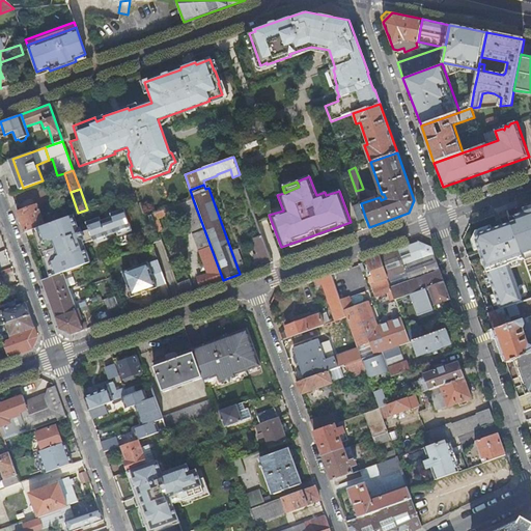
[(201,287),(223,280),(193,199),(151,214),(154,219),(183,208),(206,273),(197,277),(201,287)]
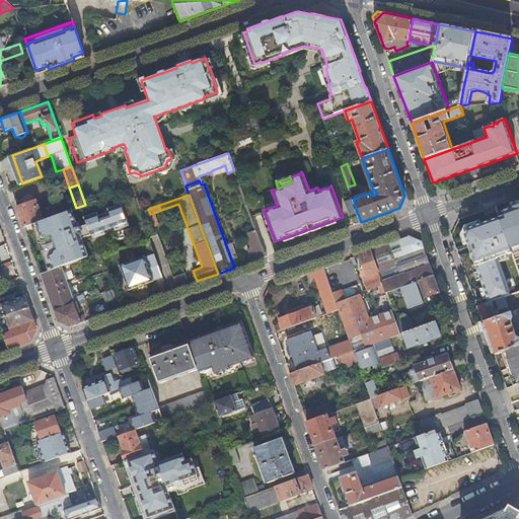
[(39,222),(44,220),(36,200),(27,203),(26,199),(22,201),(24,205),(17,207),(24,227),(39,222)]
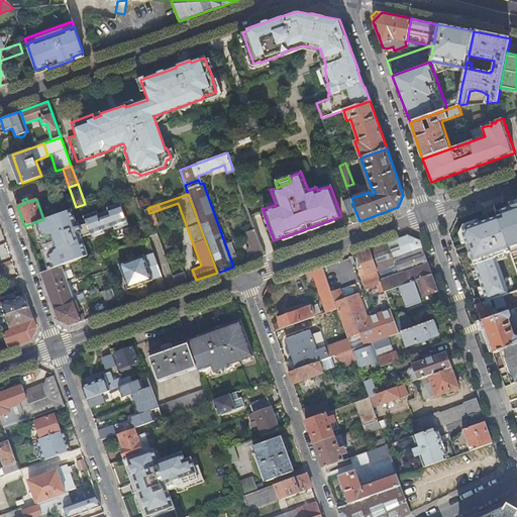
[(514,216),(508,199),(504,201),(494,204),(503,230),(508,228),(505,219),(514,216)]
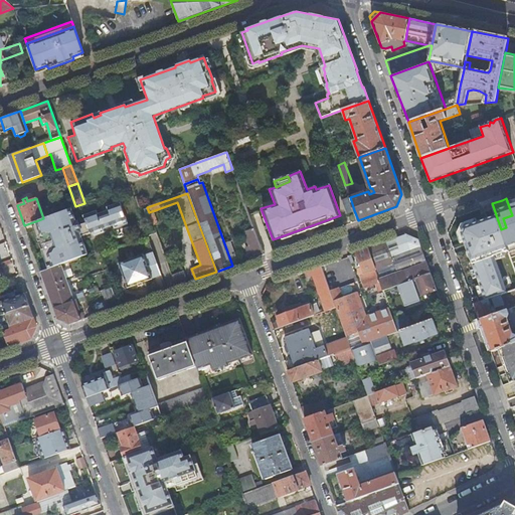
[(76,221),(71,208),(43,218),(38,220),(50,254),(49,259),(52,268),(61,265),(71,261),(88,254),(89,254),(80,232),(81,232),(81,234),(93,230),(94,234),(104,231),(103,228),(114,224),(115,227),(127,223),(120,202),(107,207),(109,210),(98,214),(97,211),(83,215),(86,219),(83,223),(79,224),(78,221),(76,221)]
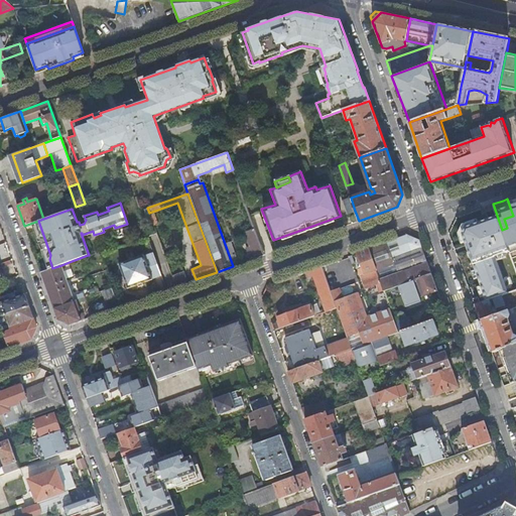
[(515,288),(515,271),(512,258),(508,247),(502,230),(493,204),(453,219),(447,231),(455,249),(464,277),(501,263),(507,281),(484,289),(480,280),(475,282),(467,285),(474,304),(497,296),(504,293),(515,289),(515,288)]
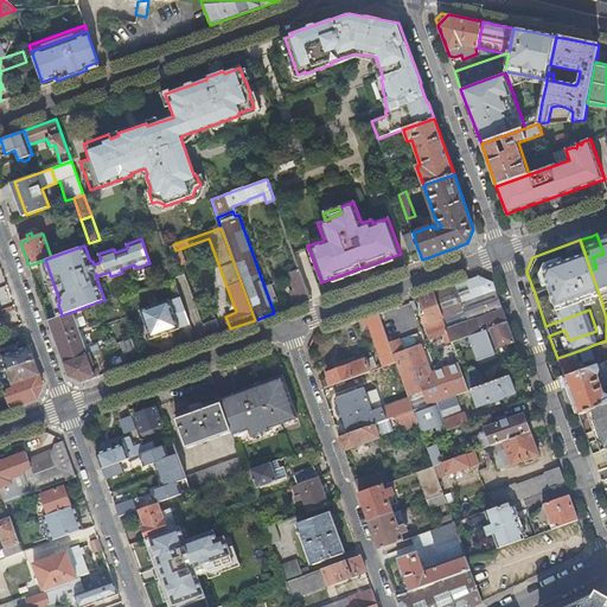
[(291,307),(310,300),(299,269),(287,273),(293,289),(295,288),(299,296),(288,300),(291,307)]
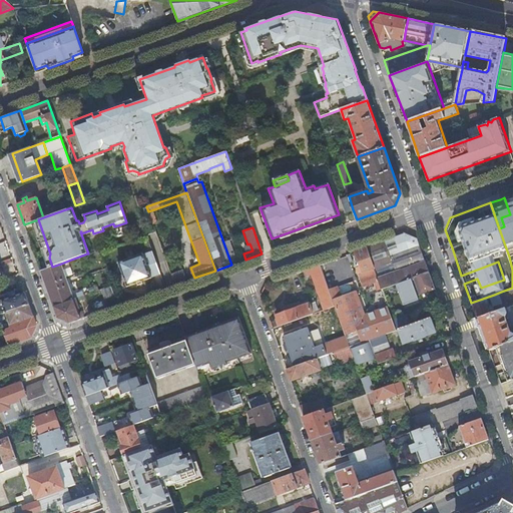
[(395,284),(399,282),(428,272),(417,238),(405,233),(367,247),(379,280),(382,289),(395,284)]
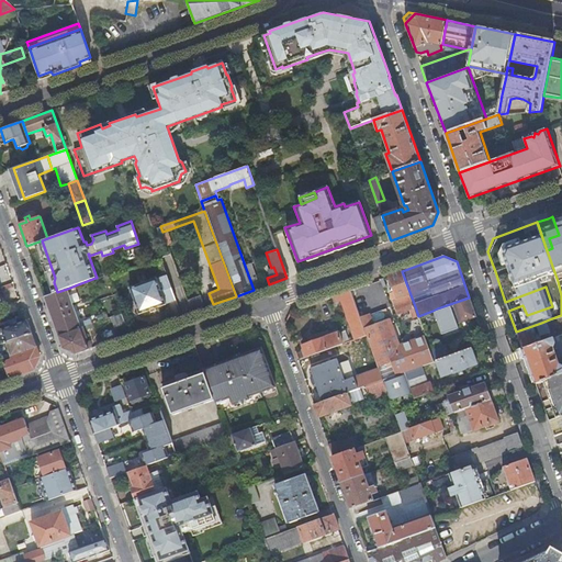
[(254,290),(259,288),(250,263),(245,266),(254,290)]
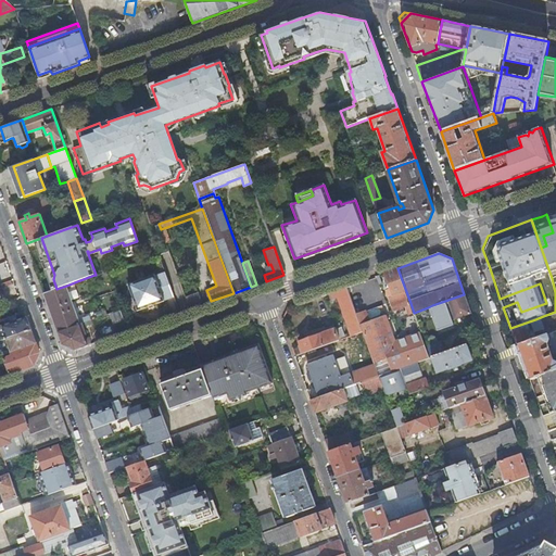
[(411,303),(397,268),(384,273),(392,294),(389,295),(393,308),(411,303)]
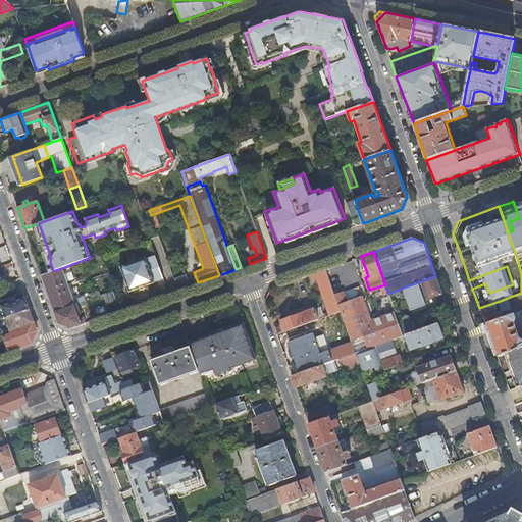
[(102,262),(100,255),(90,258),(93,266),(102,262)]
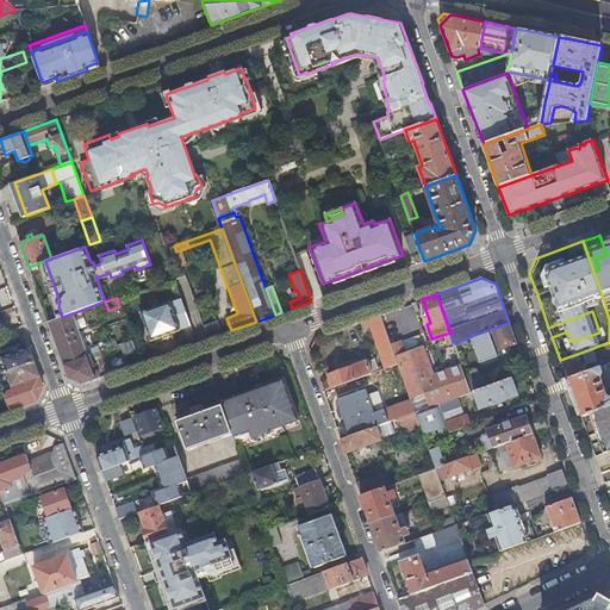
[(180,298),(169,302),(154,306),(150,298),(138,302),(142,311),(141,312),(151,341),(180,330),(180,328),(190,324),(180,298)]
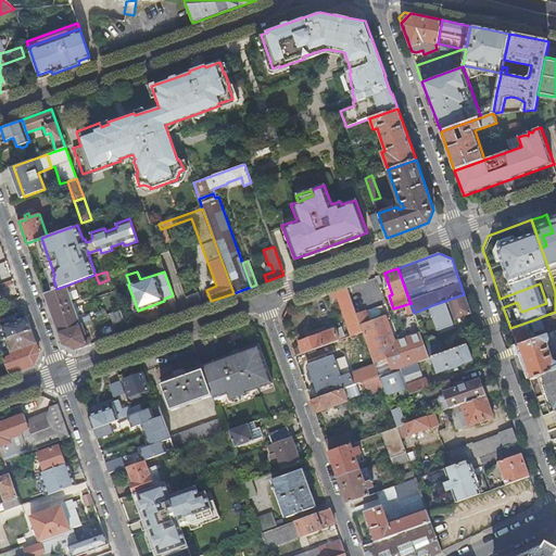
[(12,287),(16,299),(20,298),(13,279),(7,281),(8,286),(12,287)]
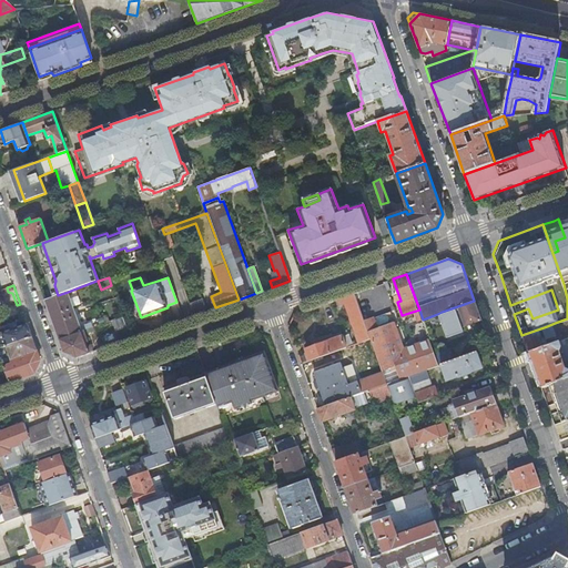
[(84,330),(93,326),(91,322),(80,326),(69,296),(68,292),(58,295),(46,300),(59,338),(84,330)]
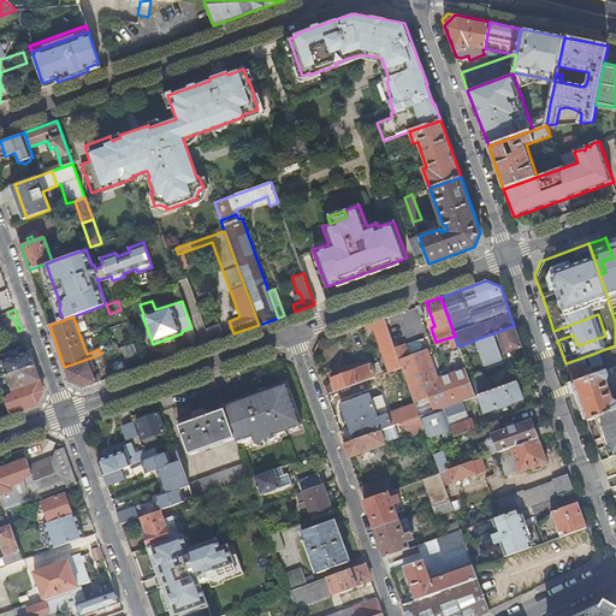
[(389,372),(402,367),(395,348),(389,332),(384,318),(371,323),(389,372)]
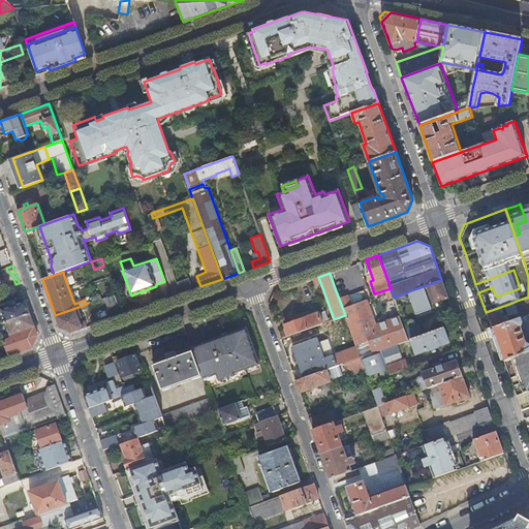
[(180,294),(191,290),(188,280),(177,285),(180,294)]
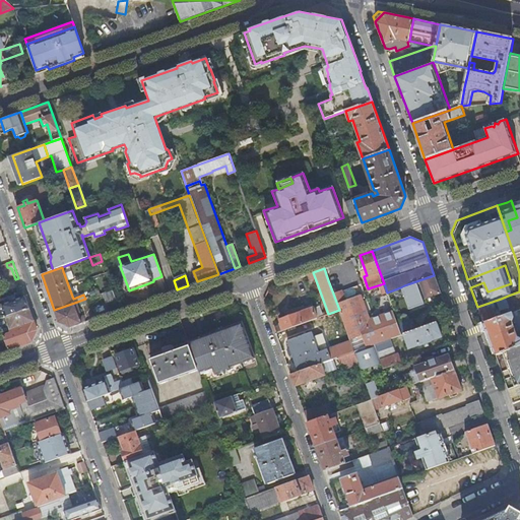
[(441,293),(434,275),(404,285),(400,287),(401,288),(404,296),(407,295),(406,301),(406,303),(408,309),(410,309),(410,308),(423,303),(421,300),(423,300),(441,293)]
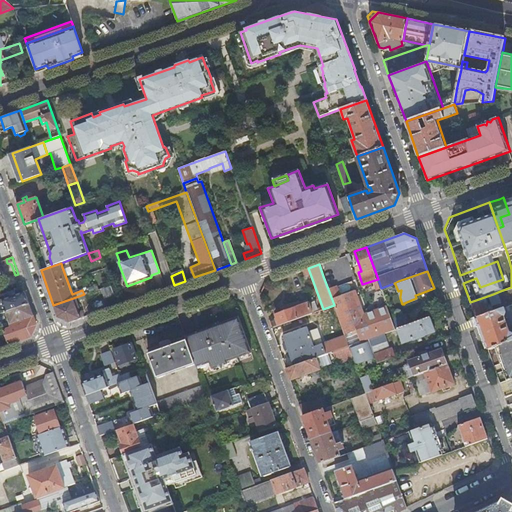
[(116,291),(113,283),(100,288),(103,295),(116,291)]
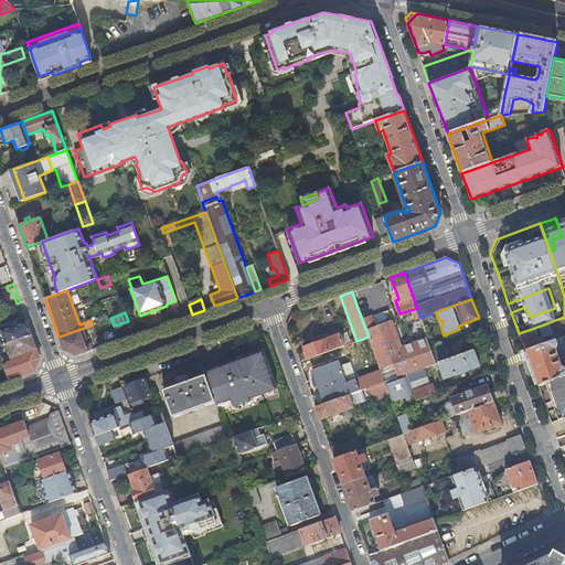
[(381,371),(384,382),(407,373),(423,368),(437,363),(433,351),(427,337),(402,345),(392,320),(375,327),(372,316),(371,317),(362,319),(369,337),(381,371)]
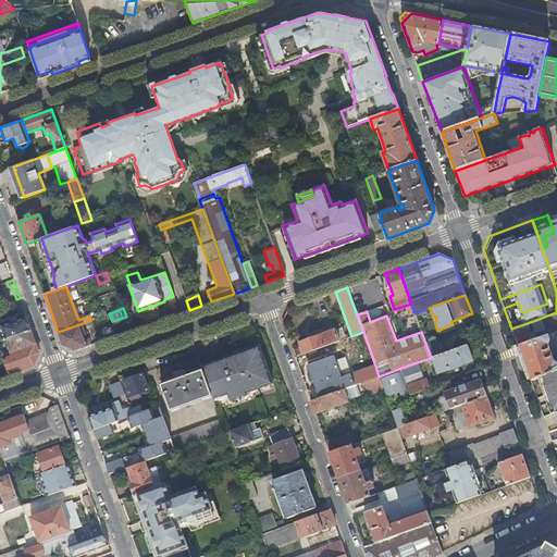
[(2,326),(0,327),(0,341),(3,341),(7,338),(32,330),(27,317),(2,325),(2,326)]
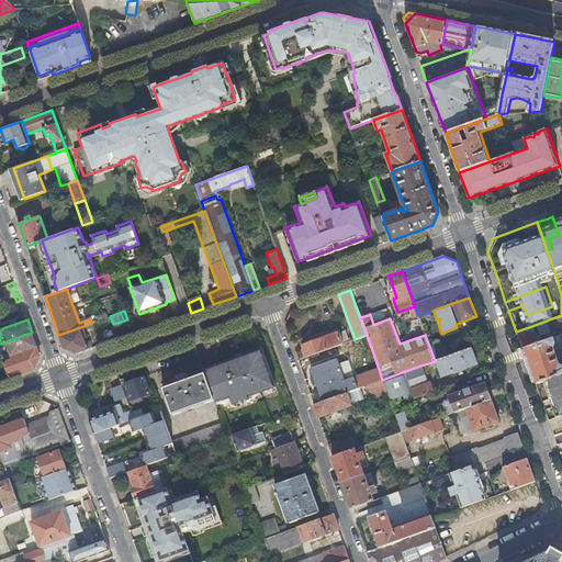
[(546,333),(541,323),(516,332),(527,362),(535,382),(535,383),(546,380),(561,373),(561,363),(560,364),(557,357),(561,355),(561,333),(547,338),(542,340),(541,337),(540,338),(540,335),(546,333)]
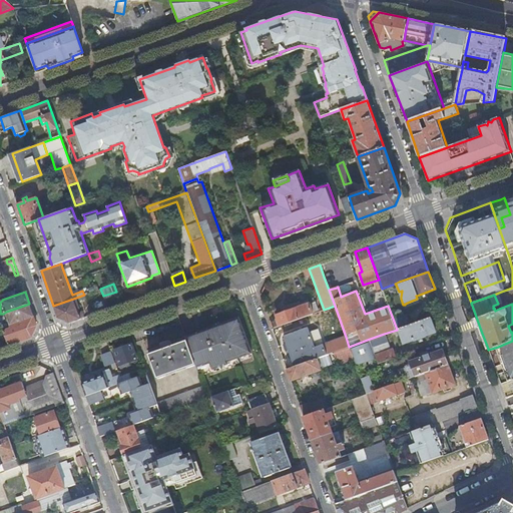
[(69,324),(83,319),(76,298),(53,306),(58,318),(69,324)]
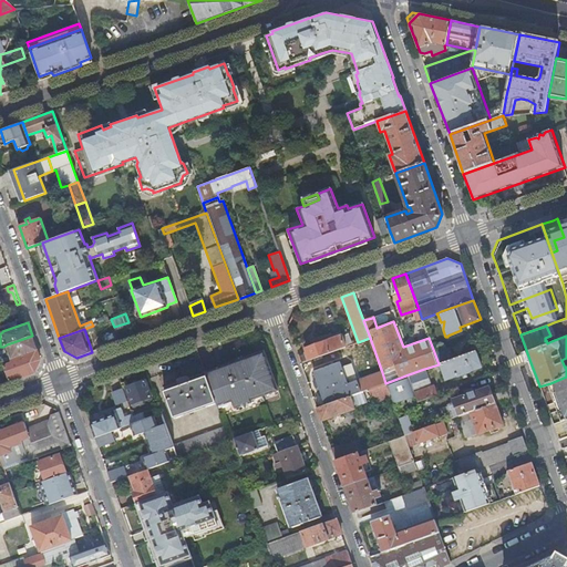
[(311,360),(336,351),(330,337),(329,333),(320,336),(322,342),(311,347),(307,349),(311,360)]
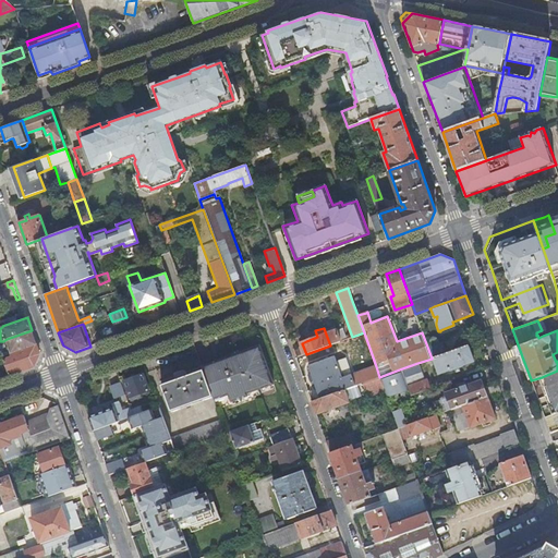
[(330,346),(341,341),(337,330),(334,328),(325,331),(330,346)]
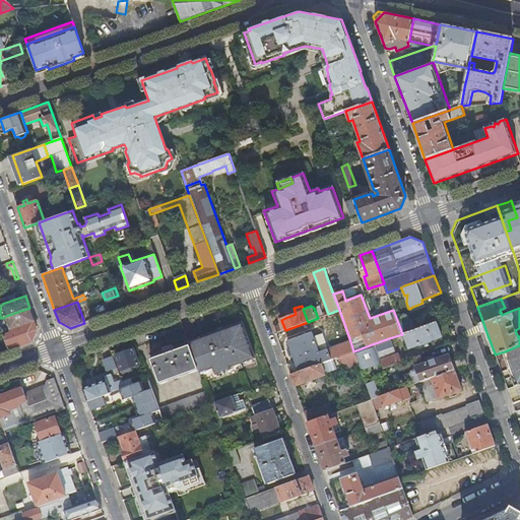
[(0,318),(0,325),(9,349),(31,341),(38,330),(29,308),(6,316),(11,327),(6,326),(3,318),(0,318)]
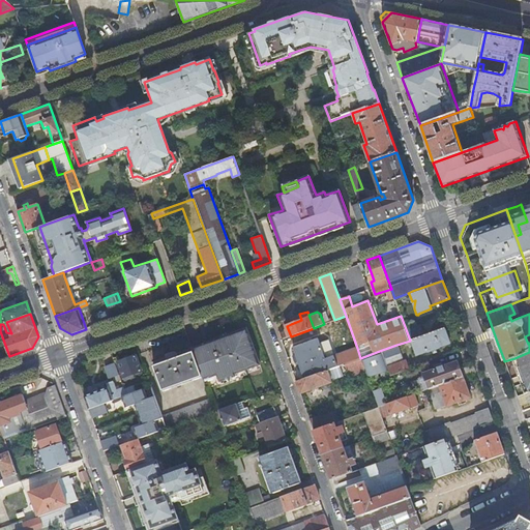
[(288,318),(291,324),(301,320),(299,314),(288,318)]
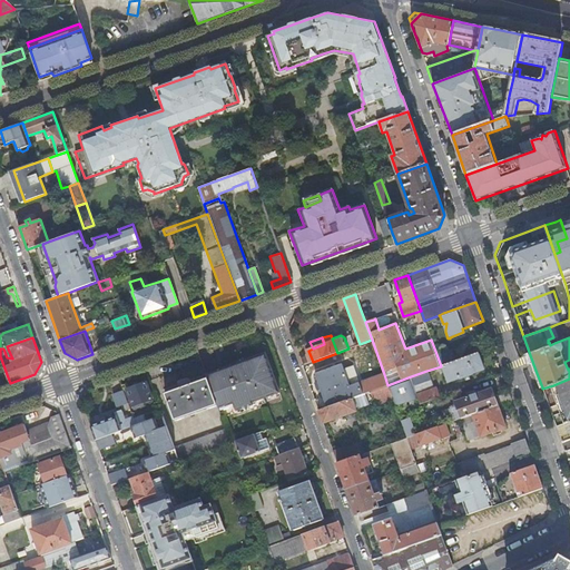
[(436,354),(441,366),(442,365),(454,361),(450,349),(436,354)]
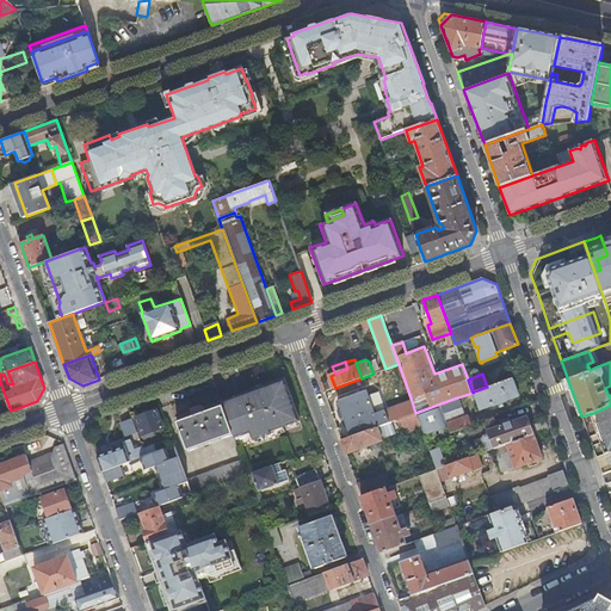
[(487,387),(474,392),(481,409),(493,405),(494,406),(507,401),(506,400),(519,396),(513,377),(487,387)]
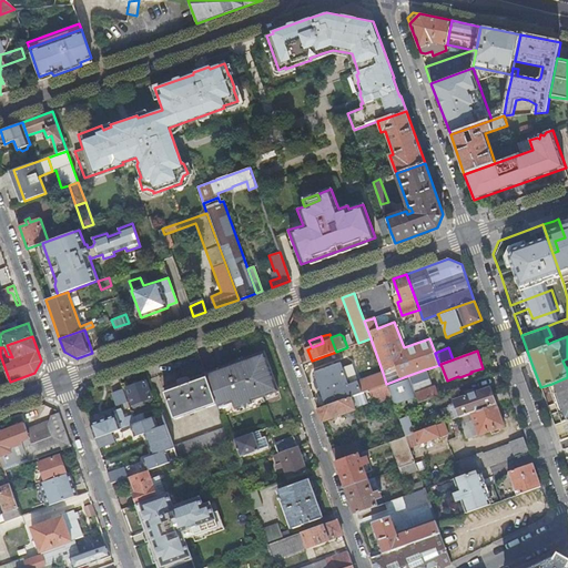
[(206,373),(217,403),(219,407),(234,402),(236,408),(252,403),(251,401),(280,391),(265,352),(206,373)]
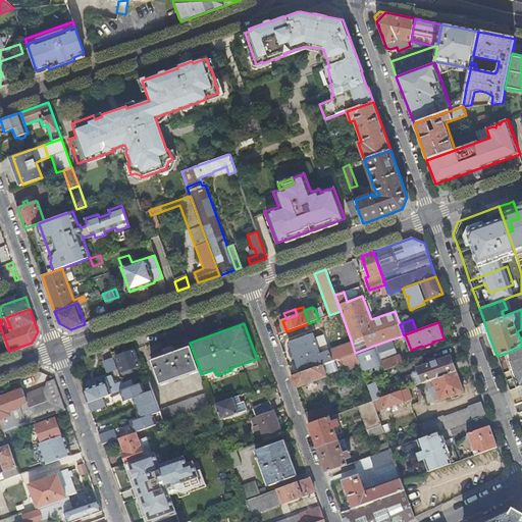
[(323,365),(328,362),(324,352),(316,355),(309,335),(290,342),(293,351),(295,358),(301,373),(323,365)]
